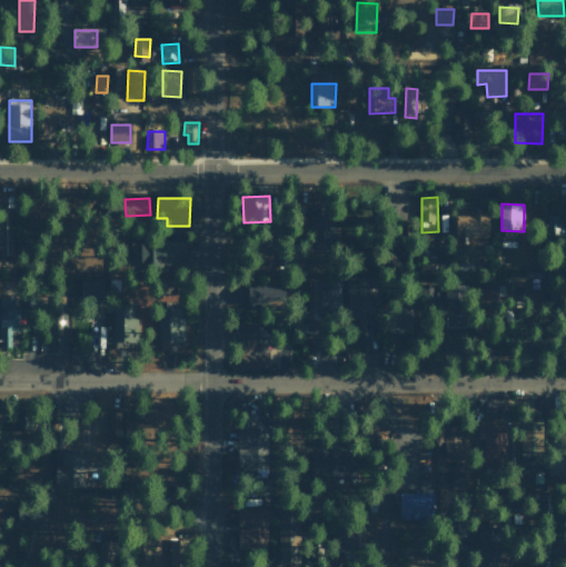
[(313,244),(337,242),(335,205),(311,206),(313,244)]
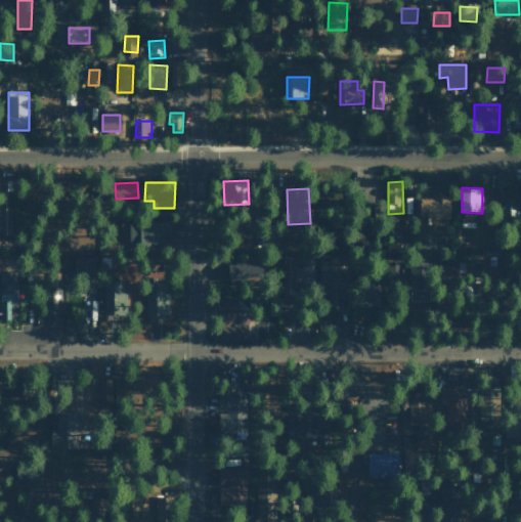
[(13,193),(0,192),(0,234),(7,234),(7,216),(12,217),(13,193)]
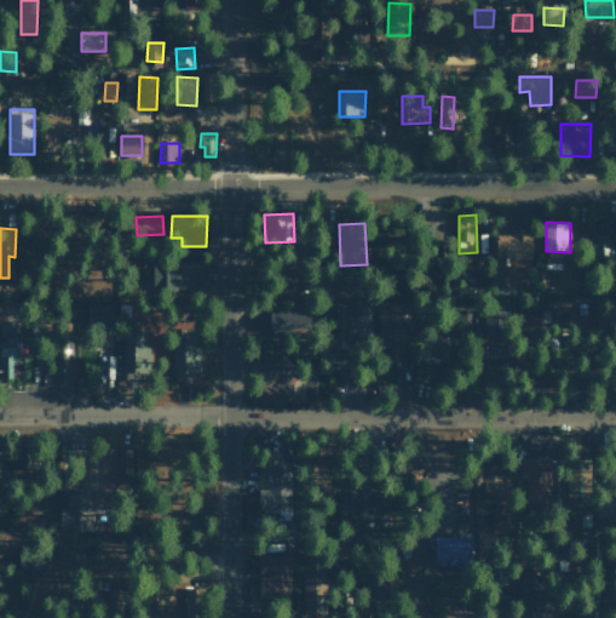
[(499,261),(534,259),(533,233),(498,234),(499,261)]
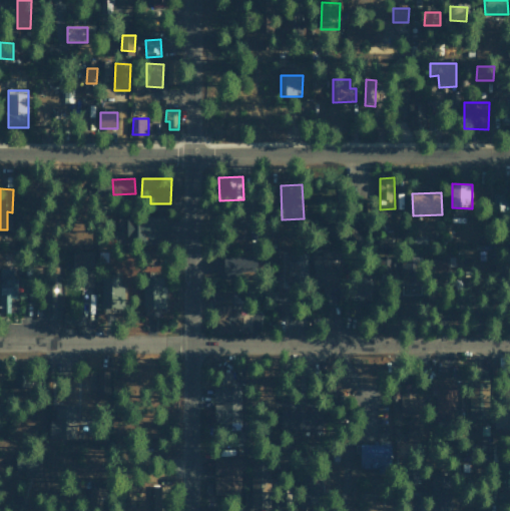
[(509,209),(509,194),(495,195),(495,210),(509,209)]
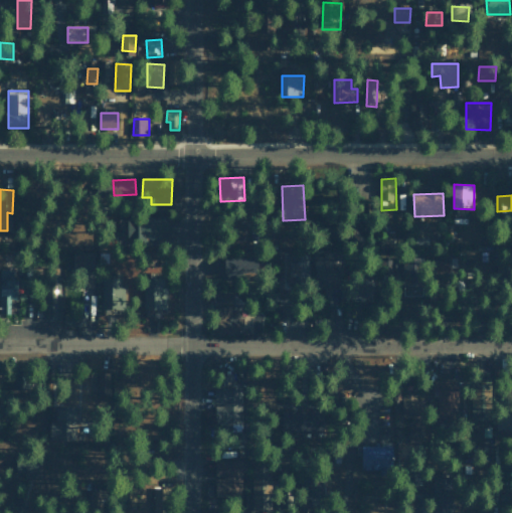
[(167,218),(129,218),(128,245),(148,245),(148,237),(167,237),(167,218)]
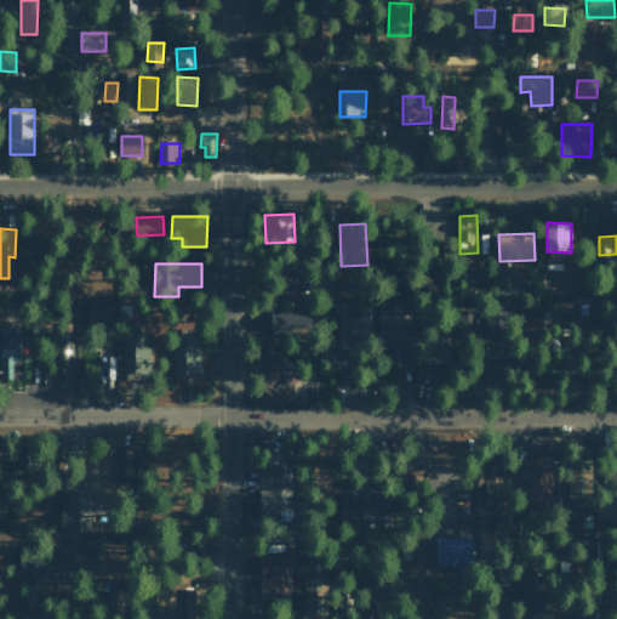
[(406,350),(405,307),(381,308),(382,350),(406,350)]
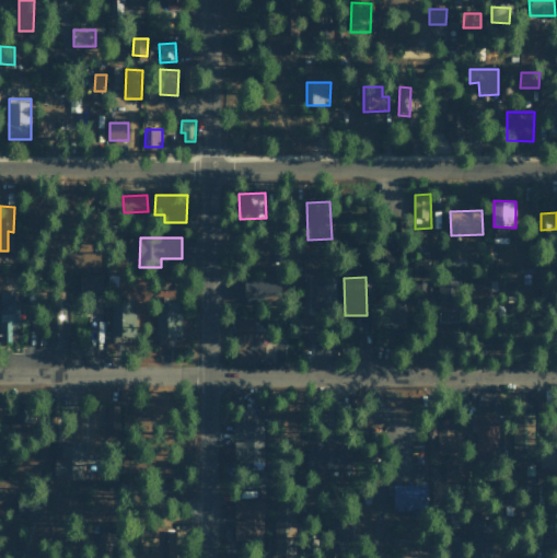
[(339,278),(315,278),(314,302),(338,303),(339,278)]
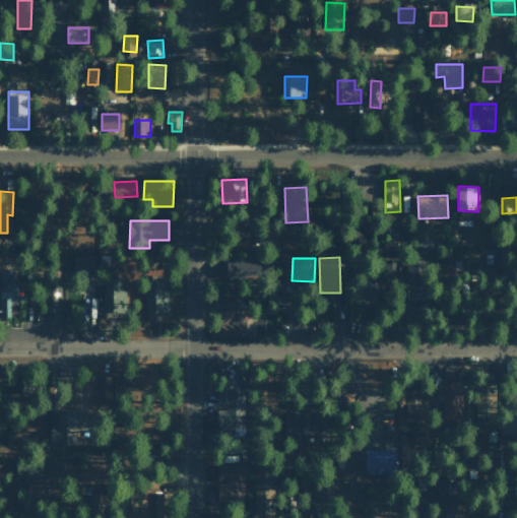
[(258,260),(228,261),(228,280),(258,279),(258,260)]
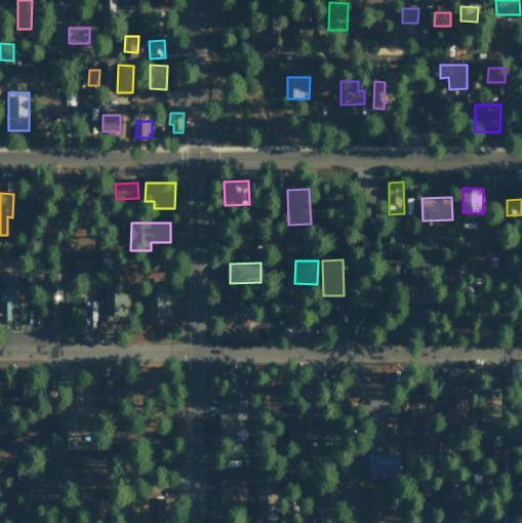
[(411,303),(431,303),(431,268),(412,267),(411,303)]
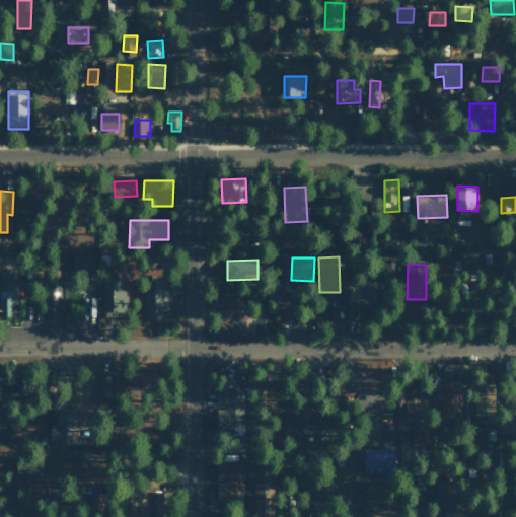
[(17,303),(17,274),(1,274),(2,317),(12,316),(12,303),(17,303)]
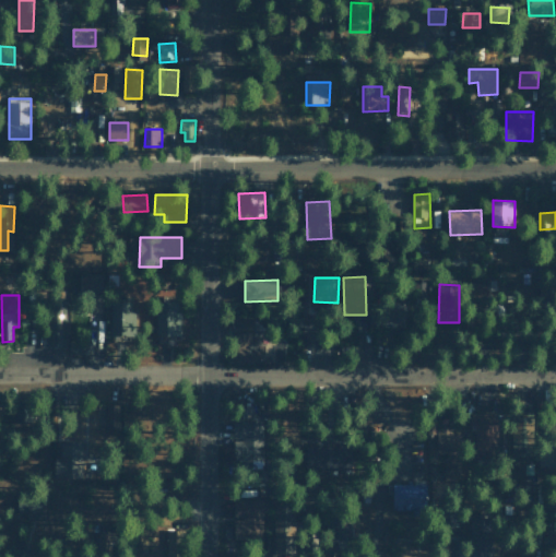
[(96,308),(96,300),(90,300),(90,313),(102,315),(103,308),(96,308)]
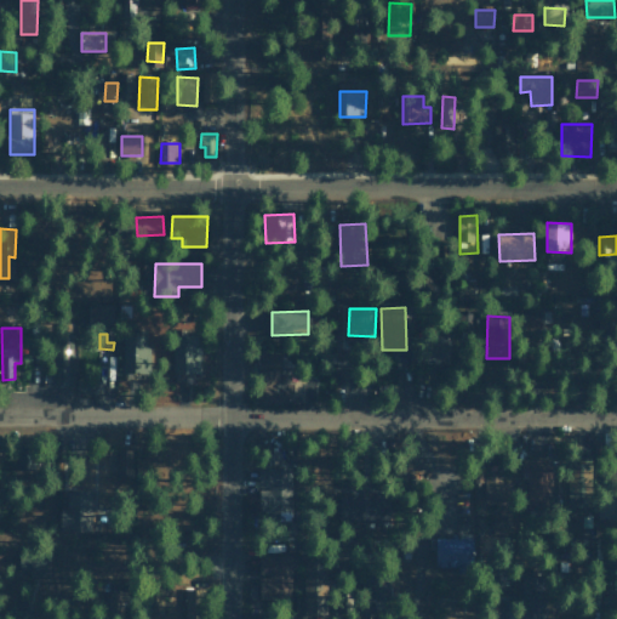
[(75,387),(76,335),(55,335),(53,386),(75,387)]
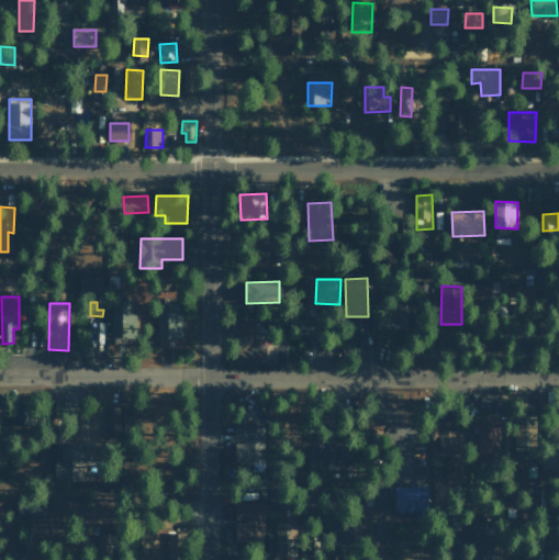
[(134,305),(113,304),(112,339),(133,340),(134,305)]
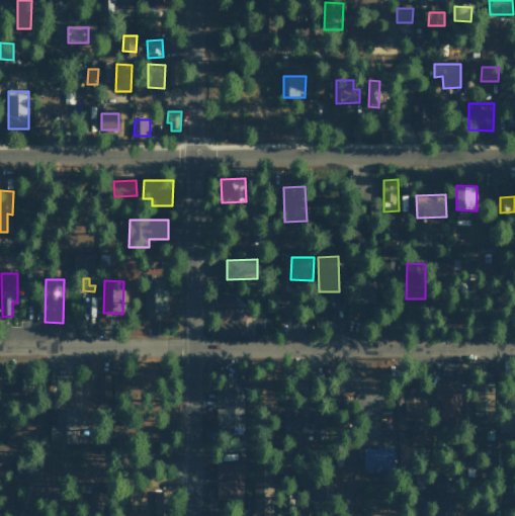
[(146,312),(168,313),(169,281),(147,281),(146,312)]
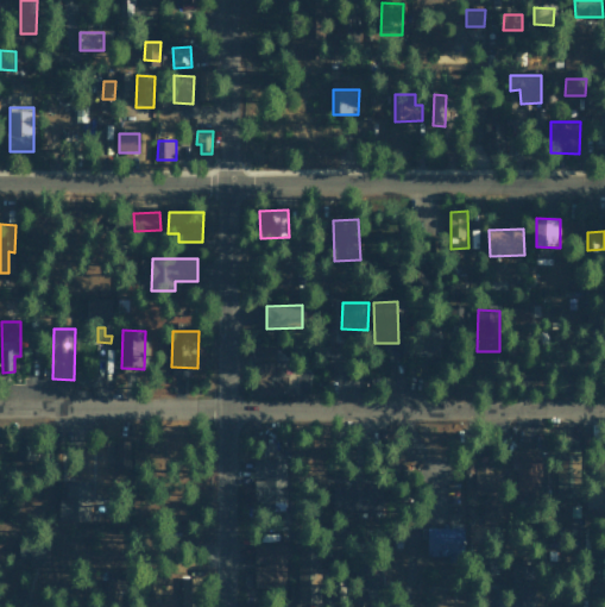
[(417,361),(442,360),(441,333),(416,335),(417,361)]
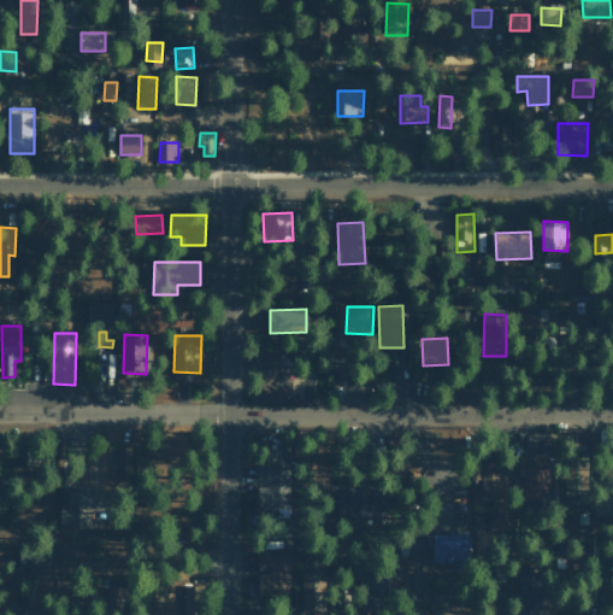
[(265,353),(264,363),(284,364),(286,355),(265,353)]
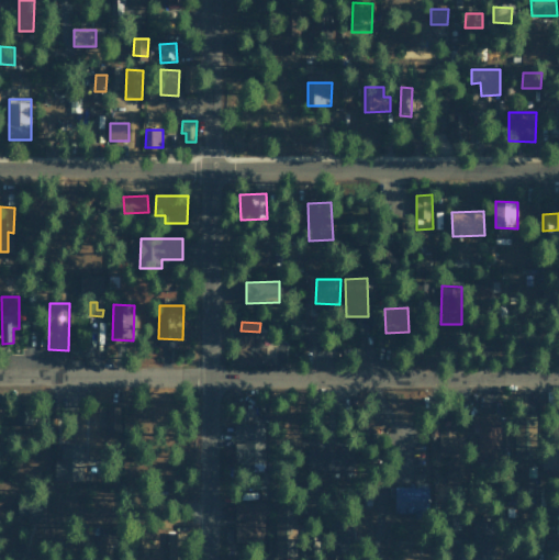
[(263,365),(264,337),(236,336),(235,365),(263,365)]
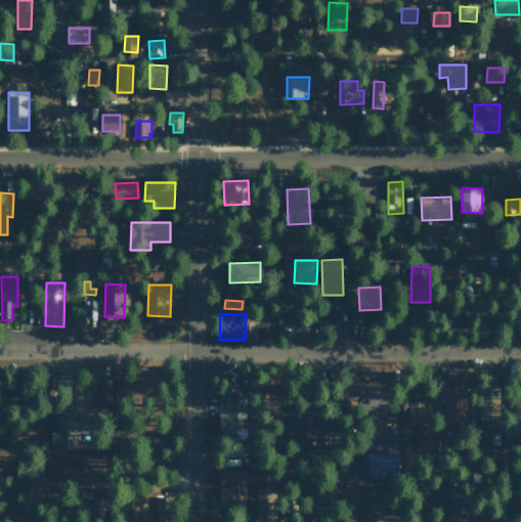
[(100,409),(113,409),(114,381),(102,380),(100,409)]
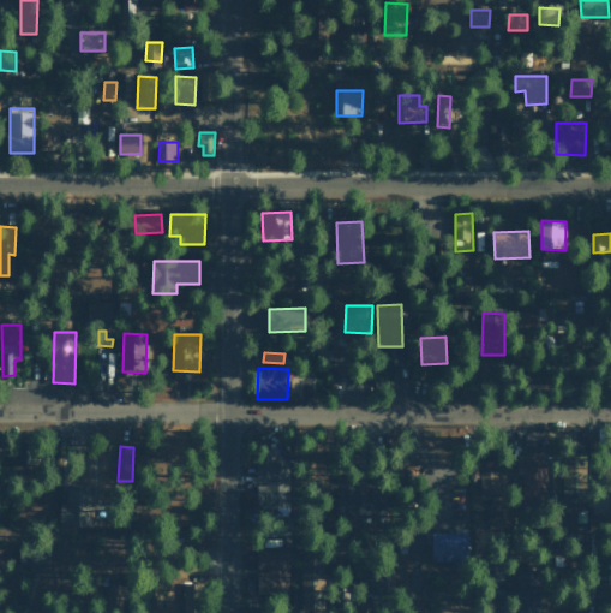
[(565,505),(587,504),(586,459),(563,460),(565,505)]
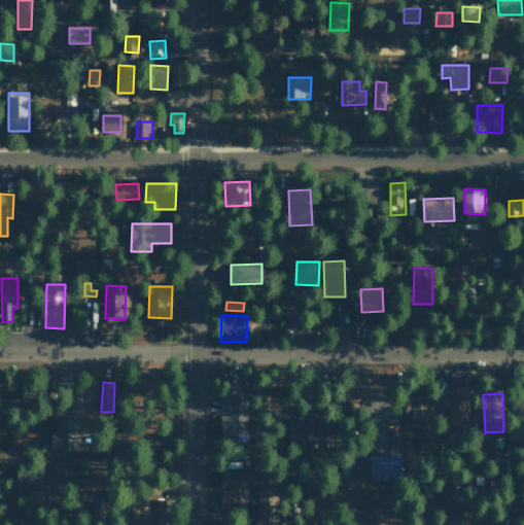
[(450,431),(472,431),(470,396),(449,396),(450,431)]
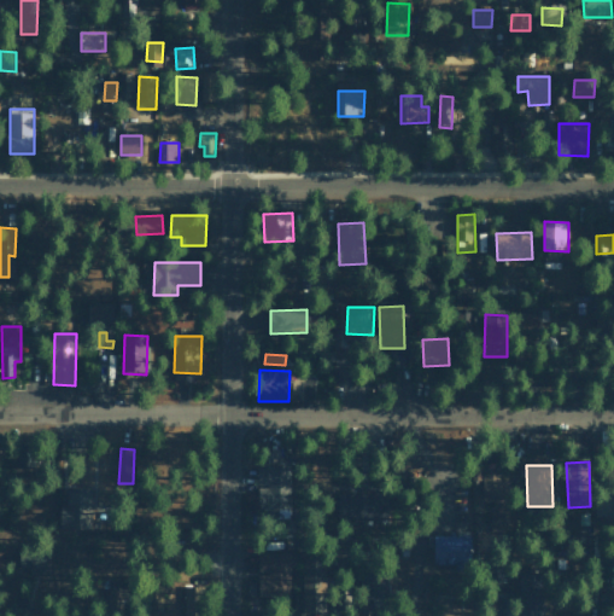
[(292,469),(259,469),(261,511),(292,511),(292,469)]
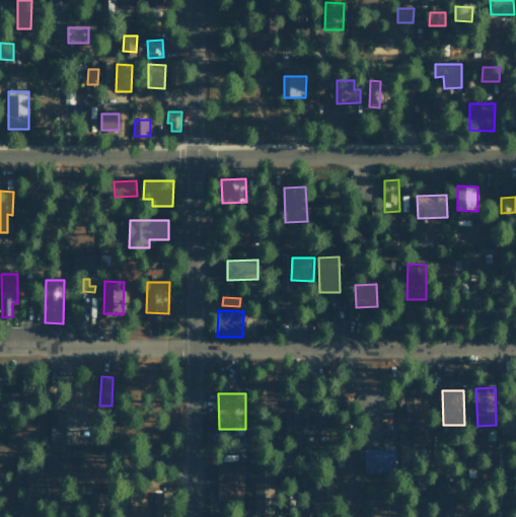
[(407,397),(407,423),(418,422),(418,437),(429,437),(428,397),(407,397)]
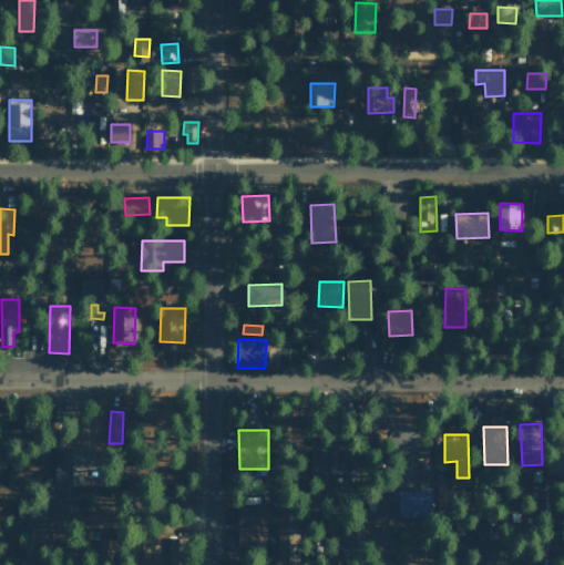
[(57,486),(85,488),(85,449),(63,449),(63,465),(57,465),(57,486)]
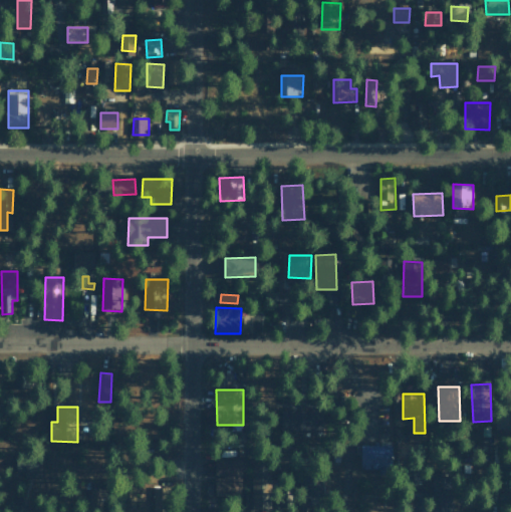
[(282,434),(321,434),(321,412),(282,411),(282,434)]
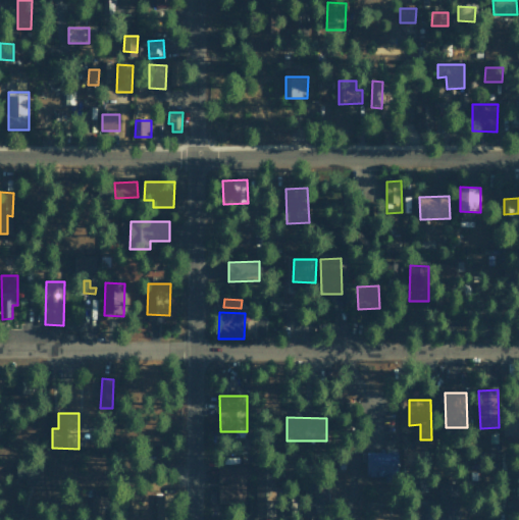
[(368,477),(398,477),(398,453),(367,454),(368,477)]
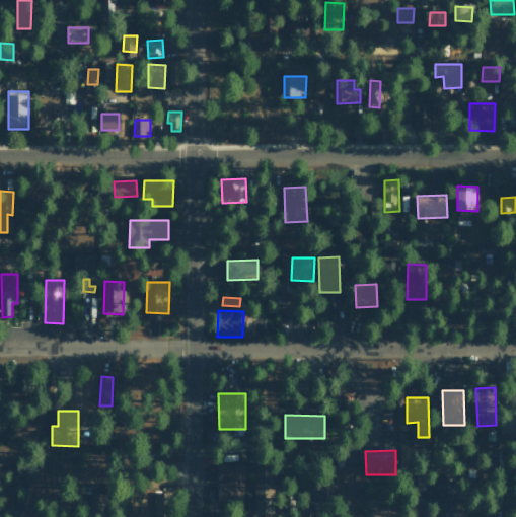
[(245,501),(244,464),(218,465),(219,489),(228,488),(228,501),(245,501)]
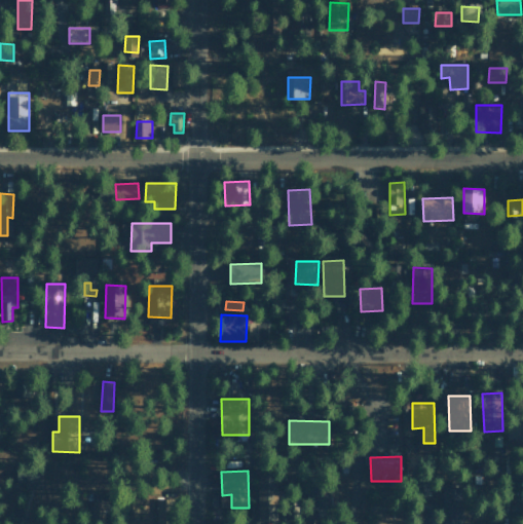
[(464,523),(463,488),(443,489),(444,523),(464,523)]
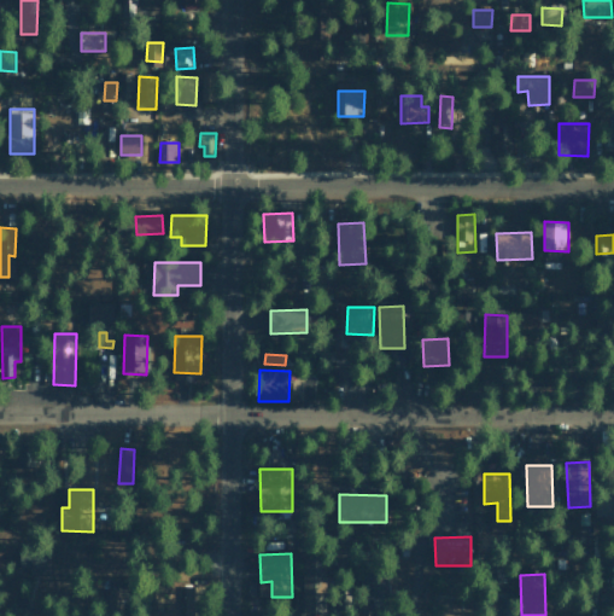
[(165,611),(164,585),(150,585),(151,611),(165,611)]
